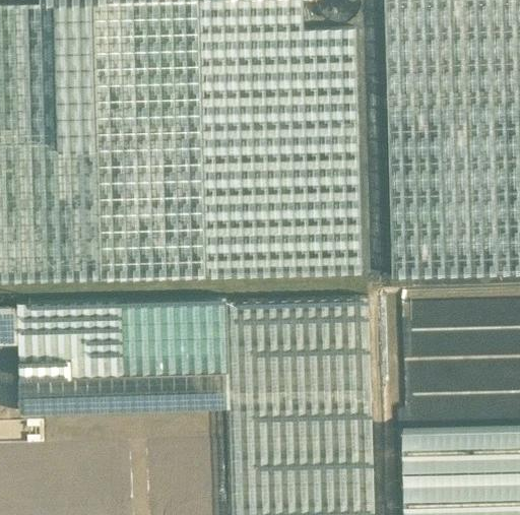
[(40,0),(41,6),(0,7),(0,284),(362,276),(355,30),(304,33),(303,0),(40,0)]
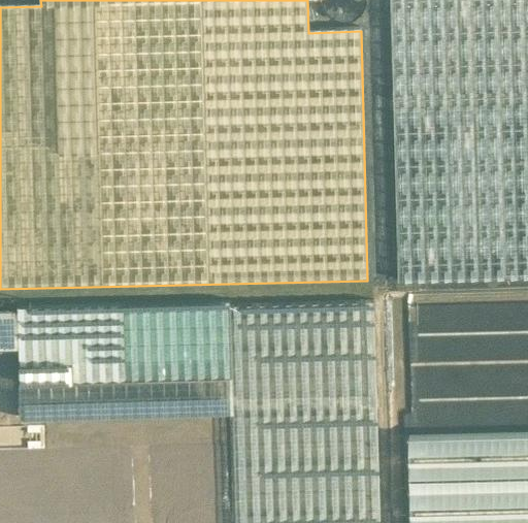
[(361,8),(363,1),(362,0),(321,0),(322,1),(323,9),(328,15),(334,20),(342,22),(351,20),(357,15),(361,8)]
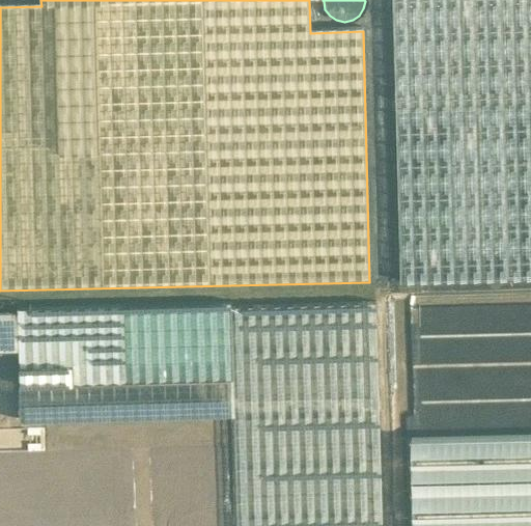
[(530,0),(393,0),(400,285),(530,282),(530,0)]
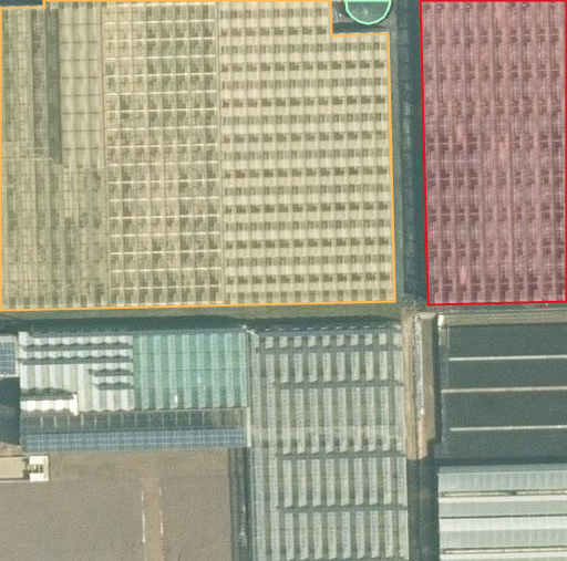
[(21,445),(22,453),(28,453),(248,444),(253,560),(408,560),(401,326),(247,331),(247,326),(133,330),(138,412),(21,415),(21,445)]
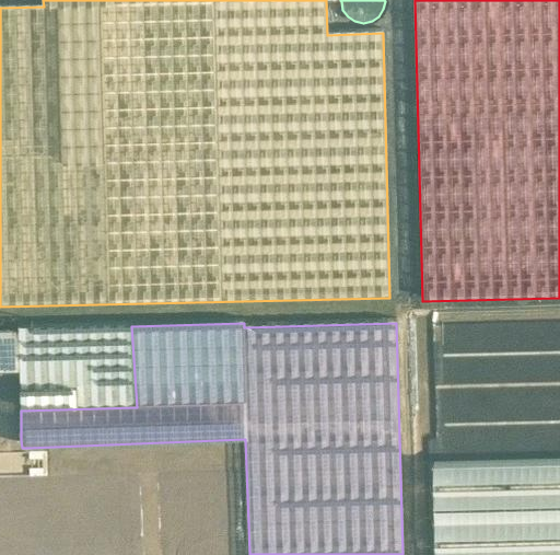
[(20,373),(21,411),(137,407),(131,326),(19,330),(19,334),(20,373)]
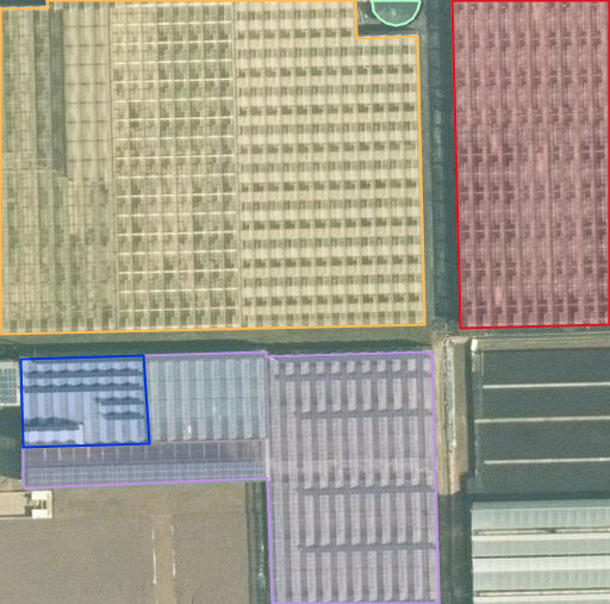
[(0,406),(22,406),(20,363),(0,363),(0,406)]
